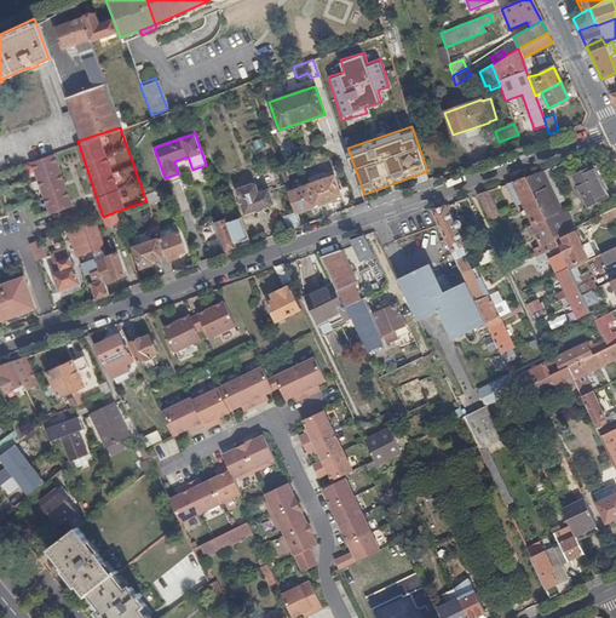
[(53,153),(32,161),(51,215),(73,206),(53,153)]
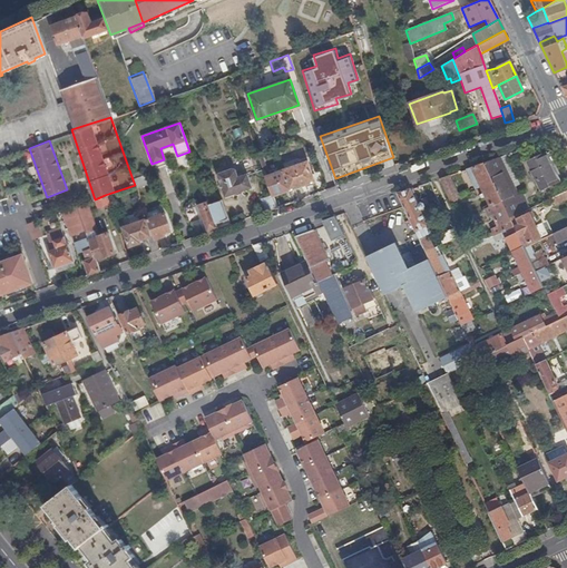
[(525,162),(539,191),(558,180),(545,153),(525,162)]
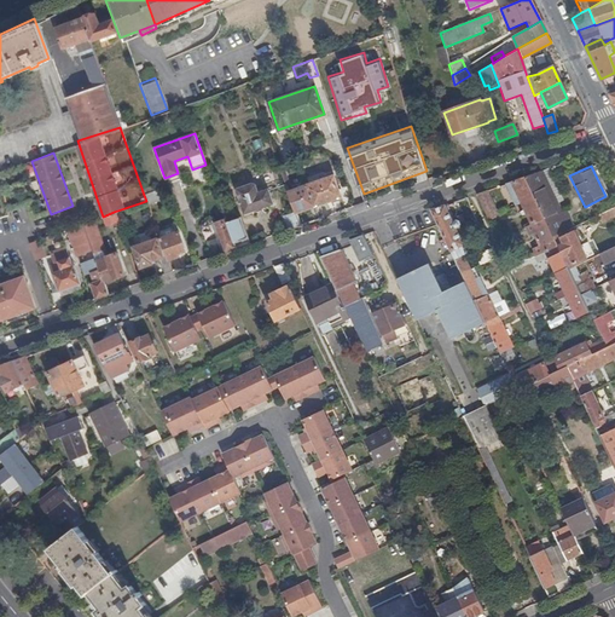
[(523,177),(543,218),(552,237),(568,229),(540,171),(523,177)]
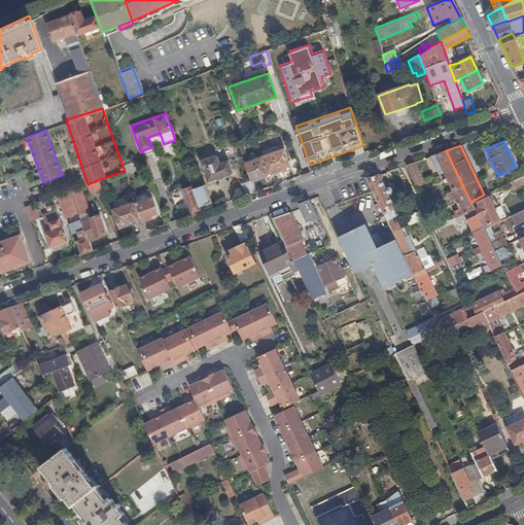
[(247,179),(250,180),(289,168),(281,146),(242,161),(247,179)]
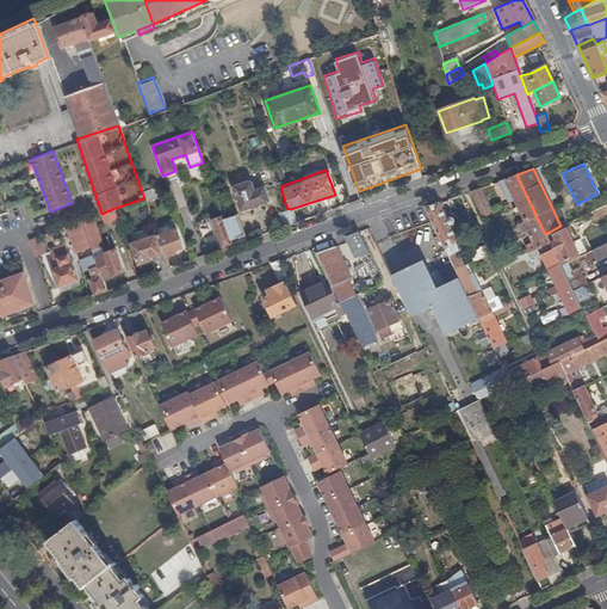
[(520,211),(525,220),(536,215),(516,174),(499,182),(501,188),(494,191),(500,205),(505,202),(507,207),(511,205),(509,202),(515,200),(518,205),(513,209),(515,214),(520,211)]
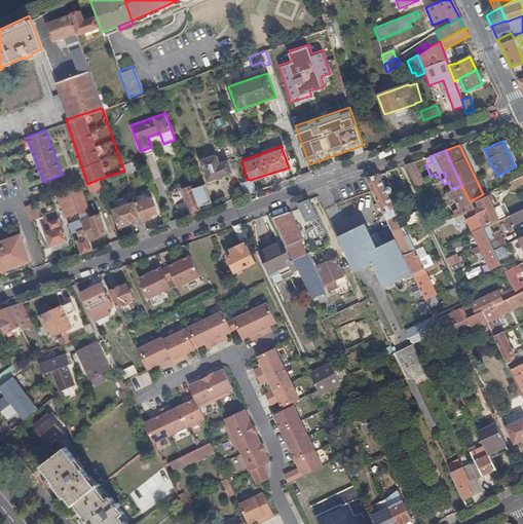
[(199,162),(208,183),(231,174),(227,161),(218,165),(216,158),(213,157),(199,162)]
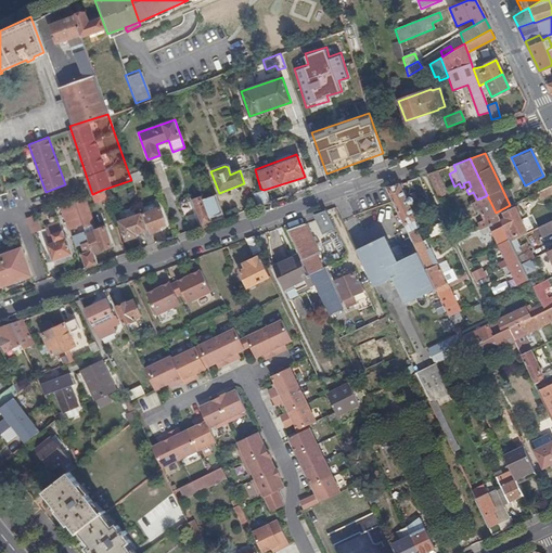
[(447,194),(436,170),(428,174),(427,174),(437,198),(447,194)]
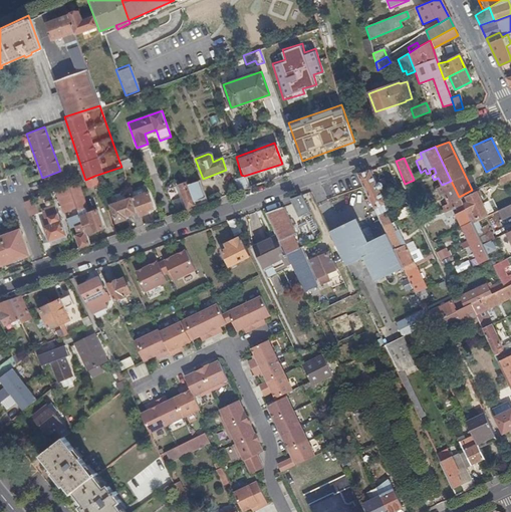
[(129,164),(128,159),(119,162),(121,167),(129,164)]
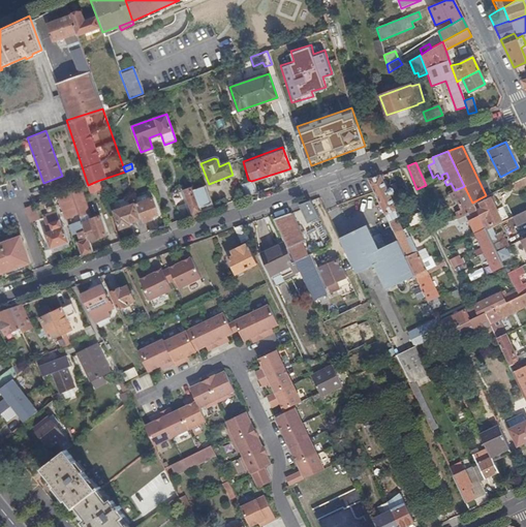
[(380,176),(368,180),(388,219),(395,216),(399,215),(389,194),(392,193),(393,191),(392,188),(390,188),(387,189),(380,176)]
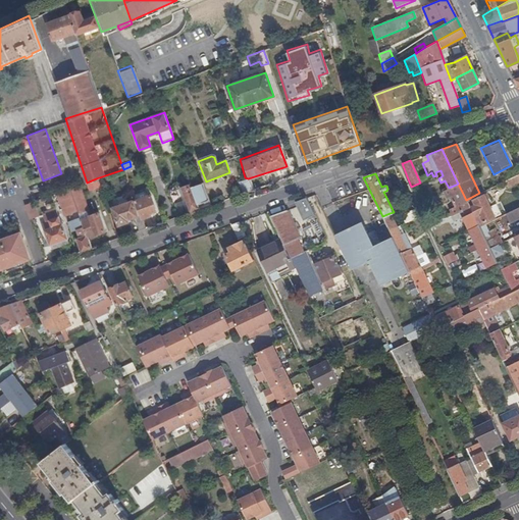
[(507,189),(518,182),(518,173),(504,182),(507,189)]
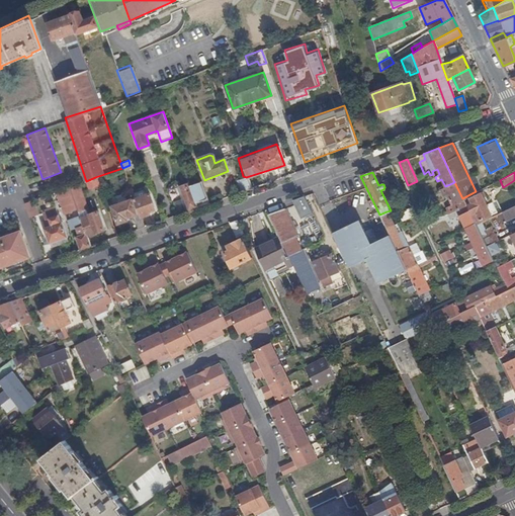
[(238,190),(249,186),(246,177),(243,176),(233,179),(238,190)]
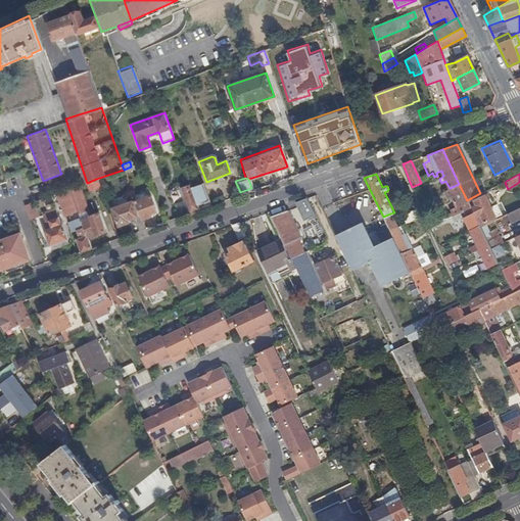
[(187,210),(196,207),(188,186),(187,183),(176,187),(187,210)]
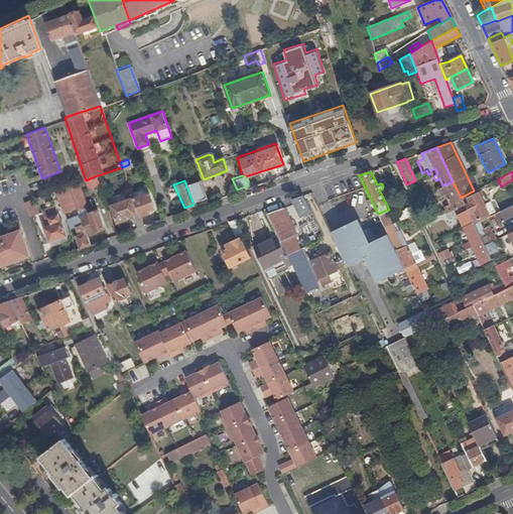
[(194,205),(207,199),(203,186),(202,186),(199,188),(196,180),(185,183),(194,205)]
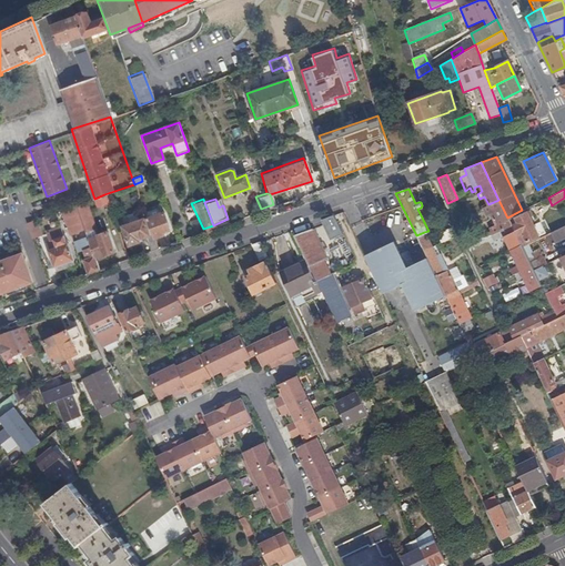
[(530,292),(541,286),(533,271),(522,246),(507,218),(498,200),(488,204),(483,208),(486,216),(493,213),(530,292)]
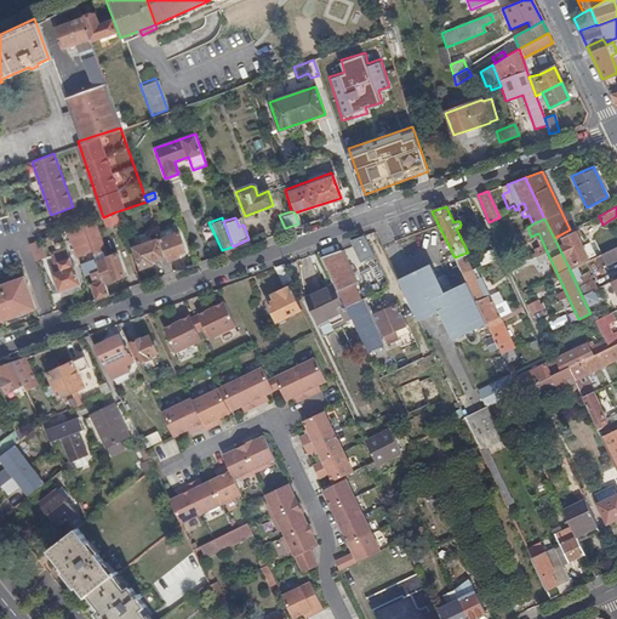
[(93,221),(83,225),(93,254),(102,250),(103,250),(93,221)]
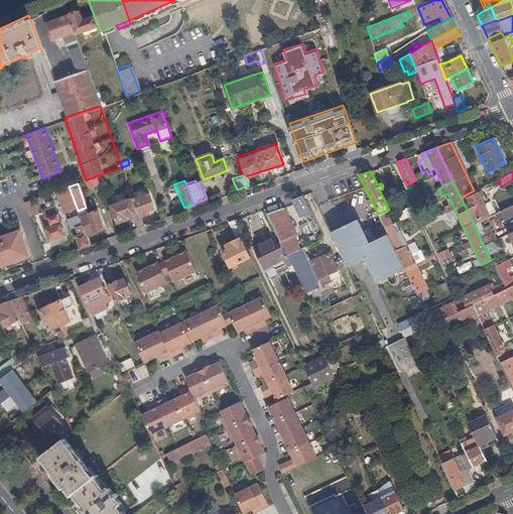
[(73,249),(89,243),(86,234),(80,217),(78,211),(69,186),(56,190),(63,214),(70,229),(69,229),(72,237),(75,236),(77,243),(73,244),(71,245),(73,249)]
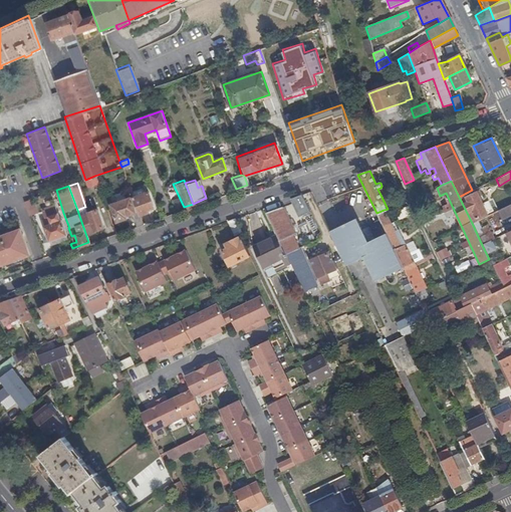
[(477,221),(493,214),(488,202),(482,204),(478,196),(476,191),(475,189),(472,190),(459,197),(472,223),(477,221)]
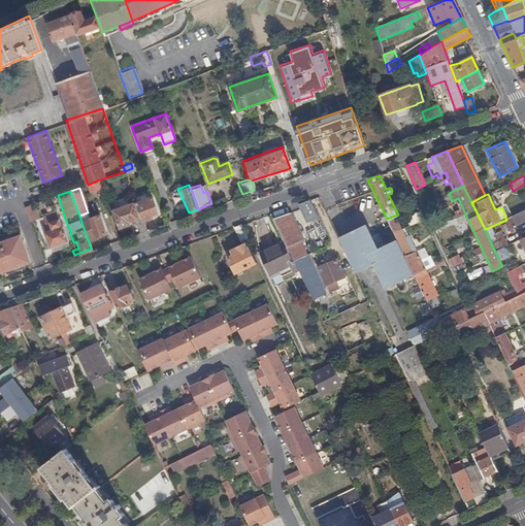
[(141,218),(142,222),(153,219),(152,216),(158,214),(152,197),(136,203),(139,212),(141,218)]
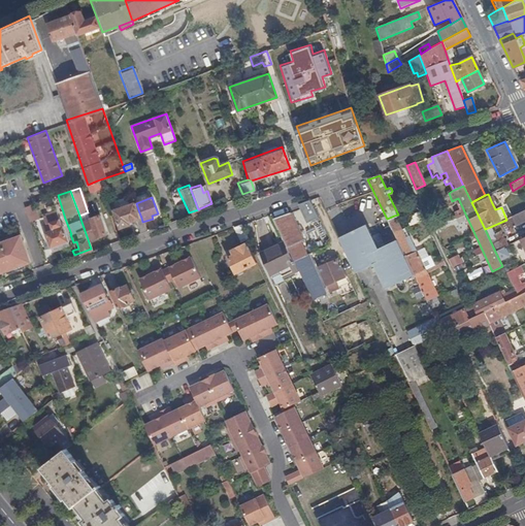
[(309,200),(298,204),(305,221),(317,215),(309,200)]
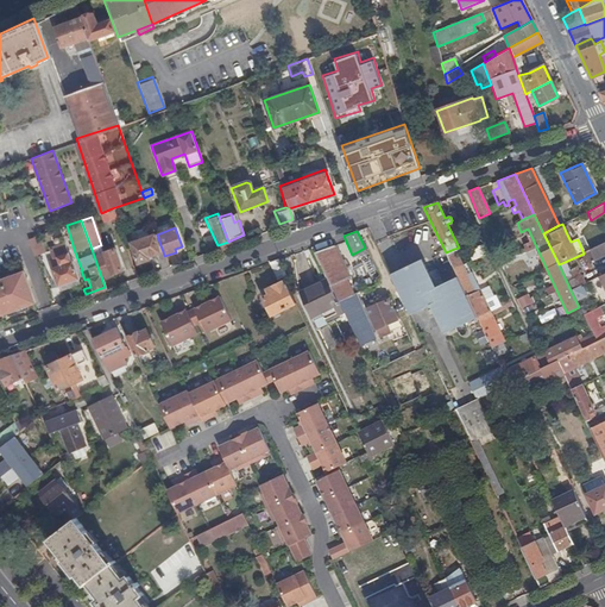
[(26,237),(33,254),(44,250),(37,232),(26,237)]
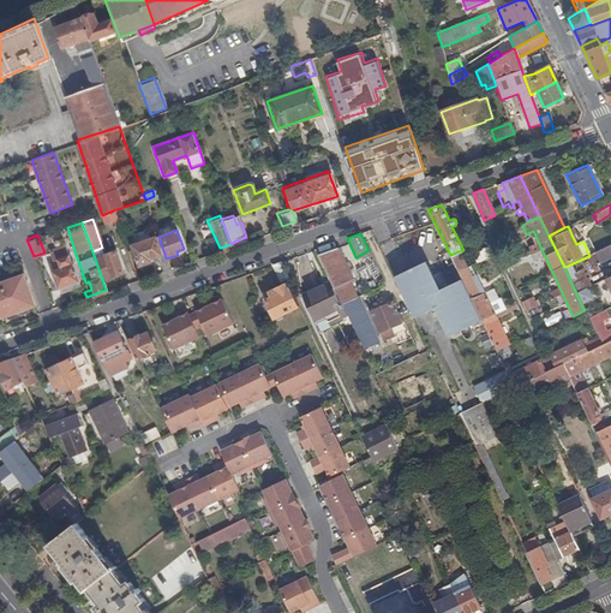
[(161,269),(168,267),(166,259),(165,254),(161,255),(160,250),(155,237),(131,245),(138,267),(150,262),(149,259),(157,256),(161,269)]
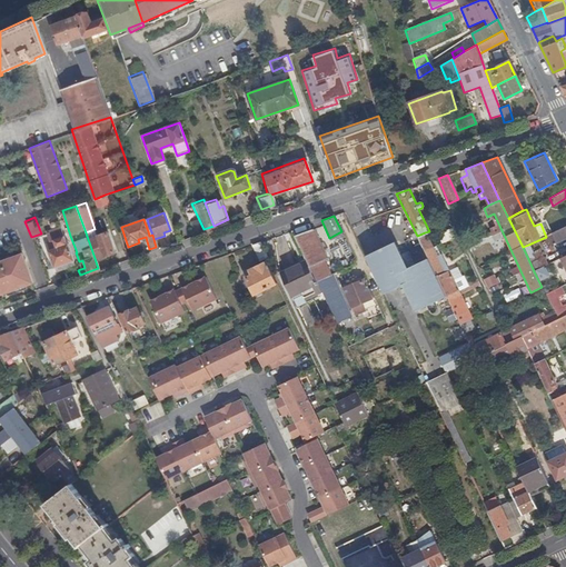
[(565,226),(546,237),(550,246),(565,238),(565,226)]
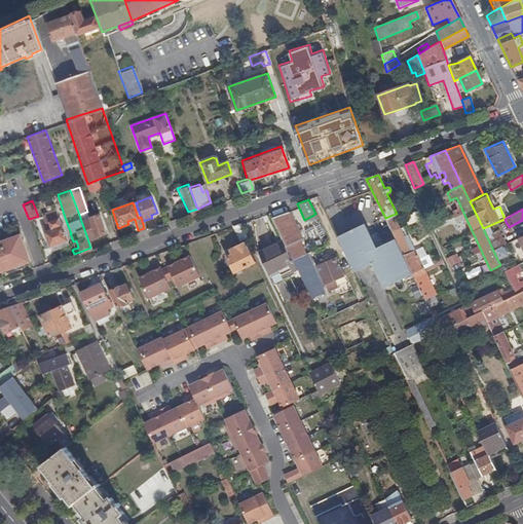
[(422,218),(418,211),(404,217),(407,225),(422,218)]
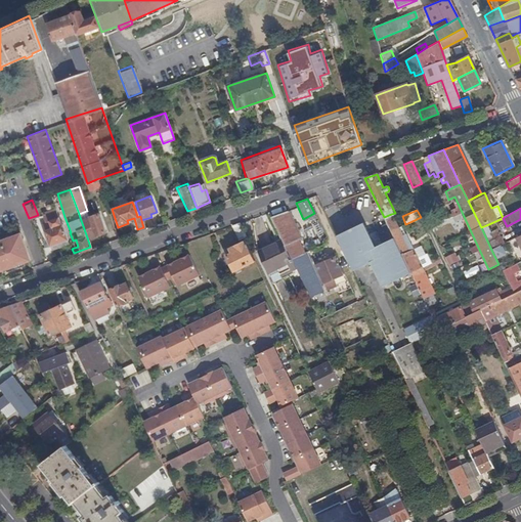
[(81,220),(88,218),(86,211),(79,214),(81,220)]
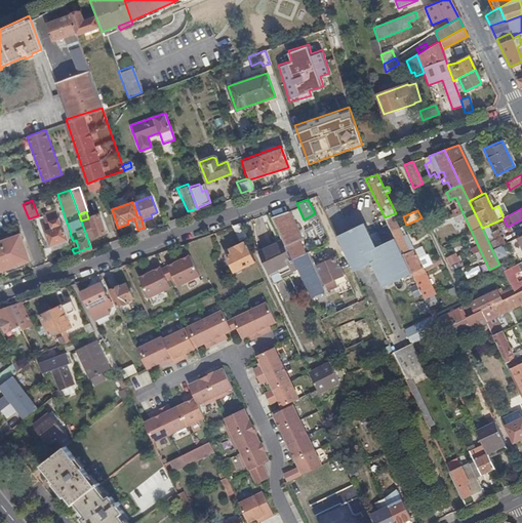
[(306,252),(304,252),(297,239),(302,238),(288,211),(272,217),(281,237),(297,272),(310,298),(325,291),(306,252)]
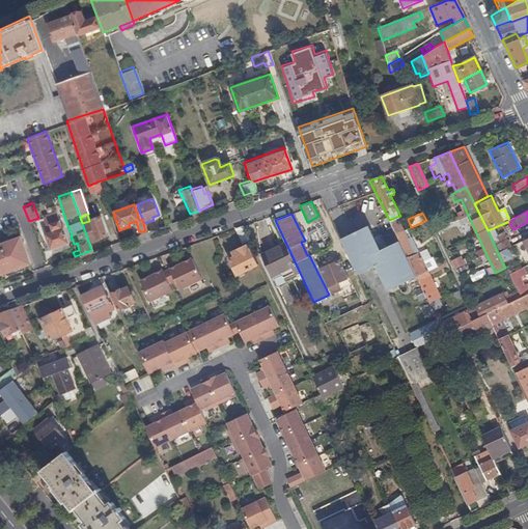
[(82,223),(88,241),(96,238),(98,240),(106,237),(100,218),(89,221),(82,223)]
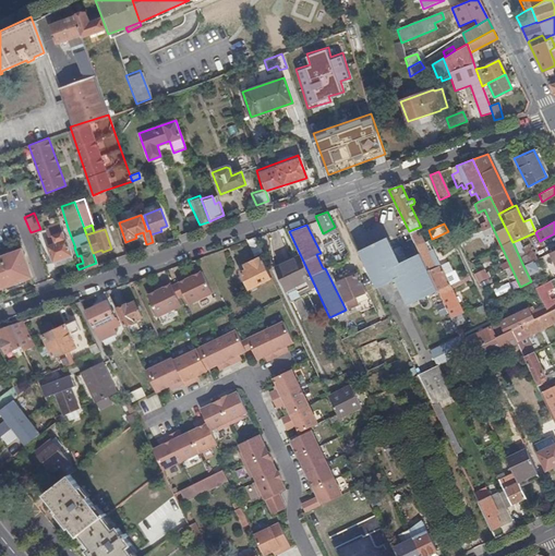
[(47,245),(52,263),(72,255),(67,239),(65,240),(62,232),(52,236),(47,238),(49,245),(47,245)]
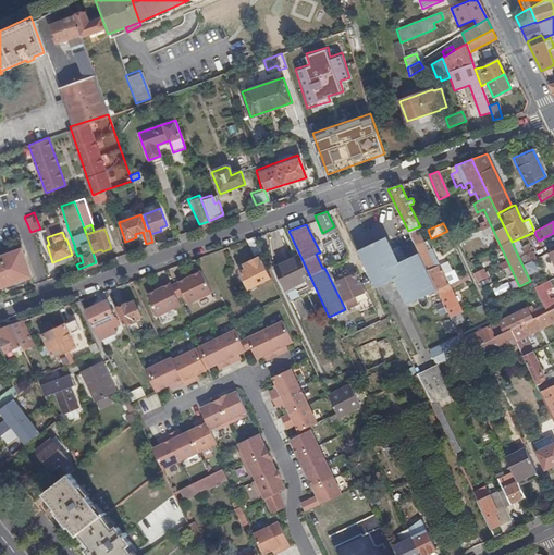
[(436,290),(450,318),(463,311),(450,284),(459,280),(454,269),(444,274),(432,248),(430,249),(427,242),(422,243),(417,232),(409,235),(419,253),(436,290)]
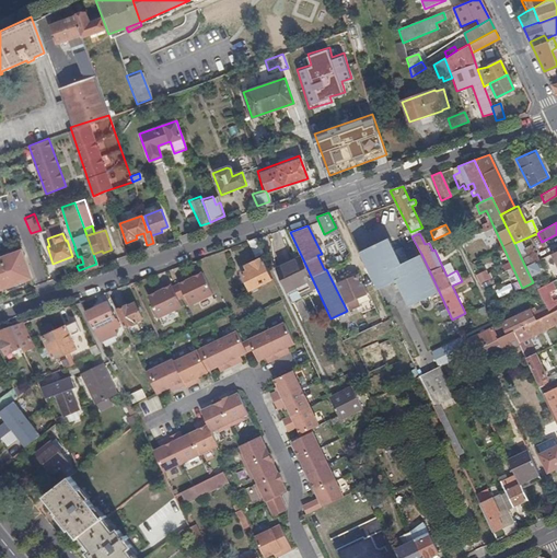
[(264,253),(256,237),(247,241),(255,256),(264,253)]
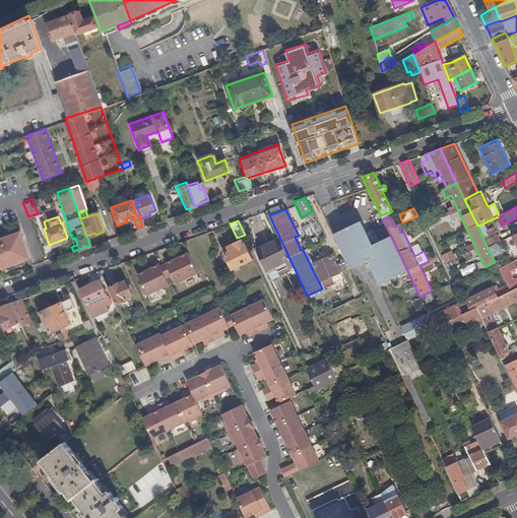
[(380,283),(407,270),(391,236),(373,245),(361,220),(342,230),(359,264),(369,259),(380,283)]
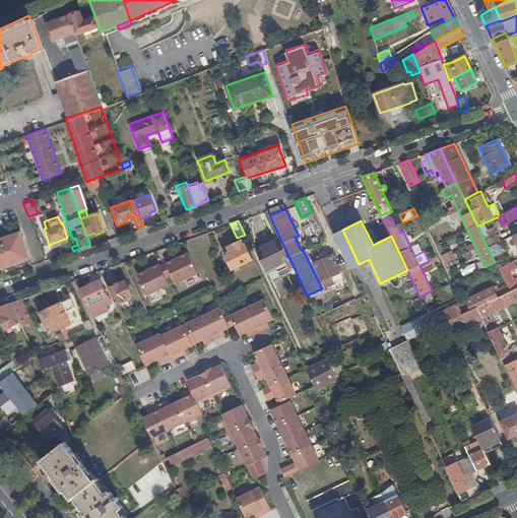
[(304,233),(318,228),(315,221),(302,225),(304,233)]
